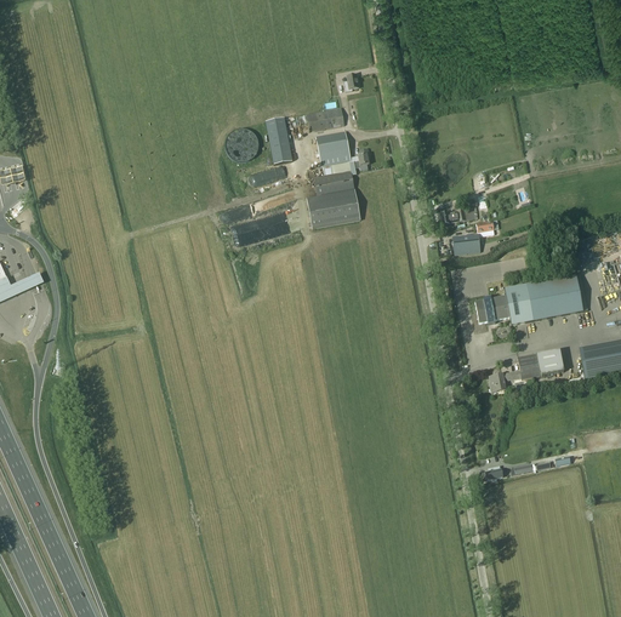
[(352,87),(359,86),(357,73),(347,74),(347,80),(345,80),(346,90),(352,89),(352,87)]
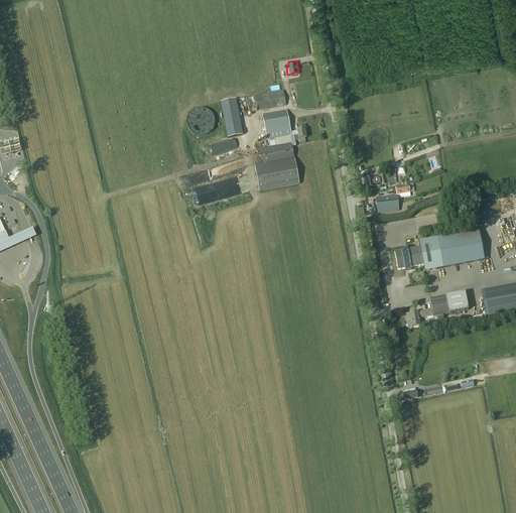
[(283,88),(254,94),(257,108),(286,103),(283,88)]
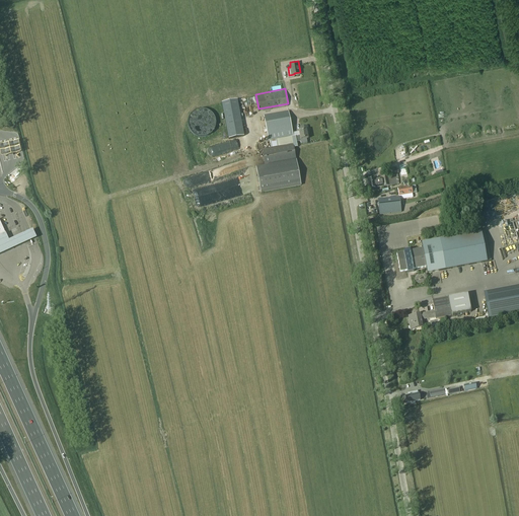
[(222,99),(227,136),(243,134),(238,96),(222,99)]
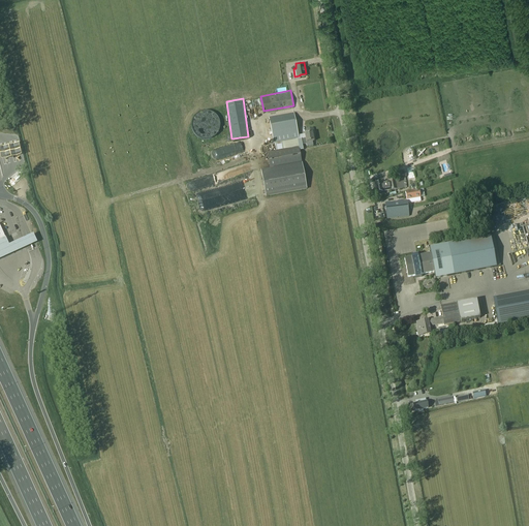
[(314,138),(312,130),(314,130),(313,125),(306,126),(307,131),(299,132),(294,111),(269,115),(274,142),(286,140),(287,145),(307,141),(307,144),(313,143),(312,138),(314,138)]
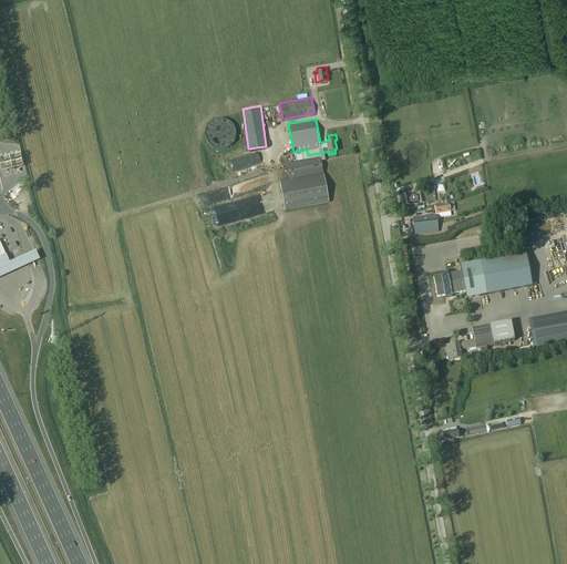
[(253,162),(268,157),(266,149),(250,153),(253,162)]
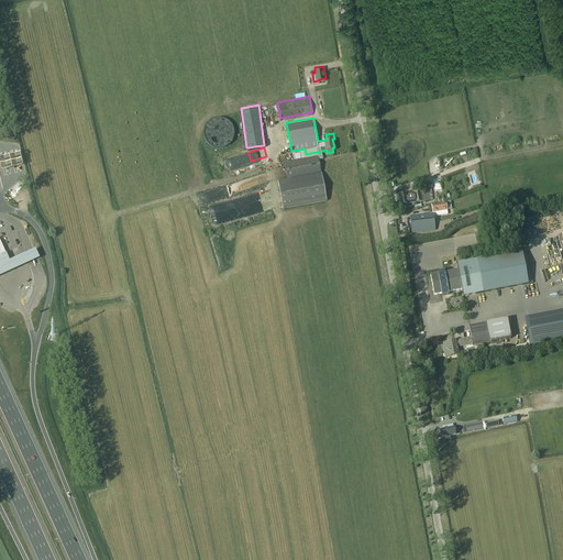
[(20,151),(0,155),(0,163),(1,168),(23,164),(20,151)]
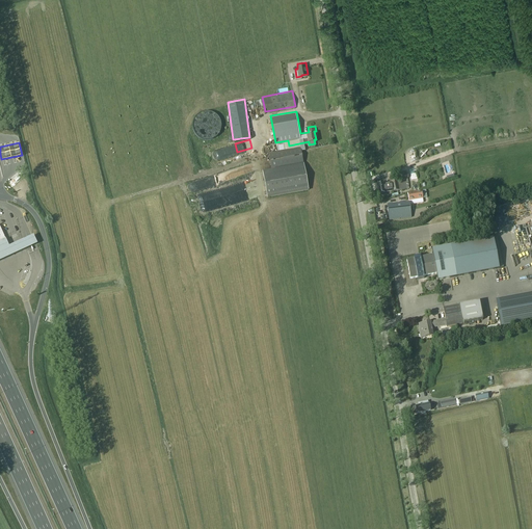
[(309,187),(304,165),(300,144),(269,151),(271,167),(263,169),(265,183),(267,194),(309,187)]
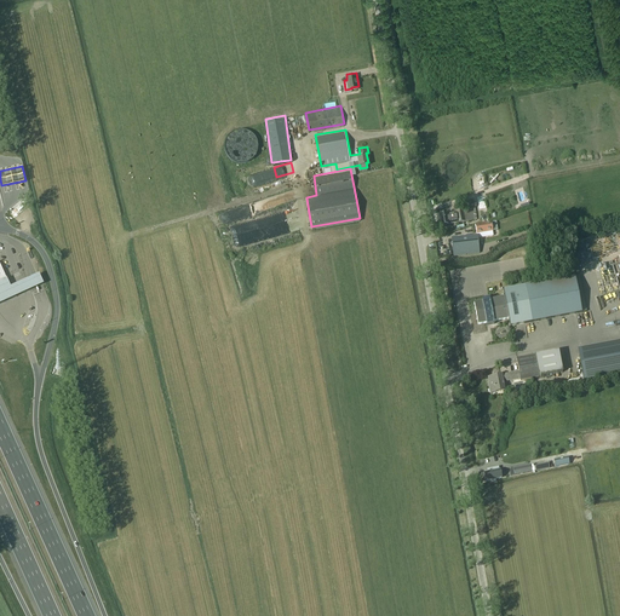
[(477,217),(475,205),(454,207),(455,208),(448,209),(448,211),(440,212),(441,223),(458,220),(477,217)]
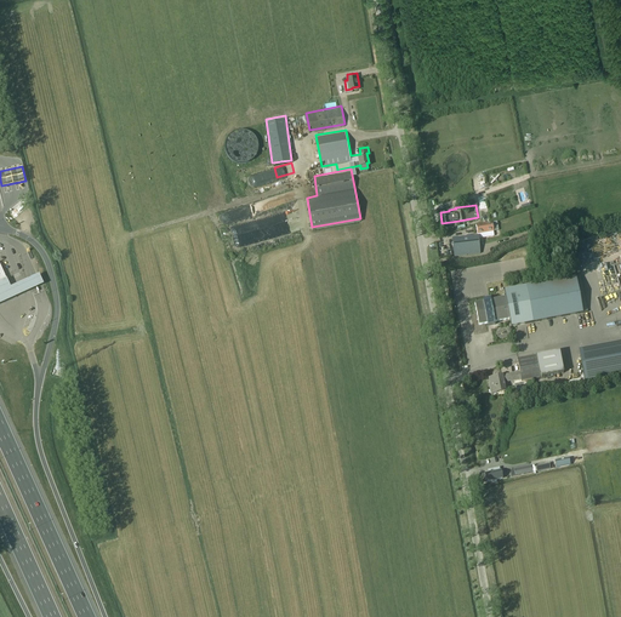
[(266,223),(292,216),(290,210),(263,217),(266,223)]
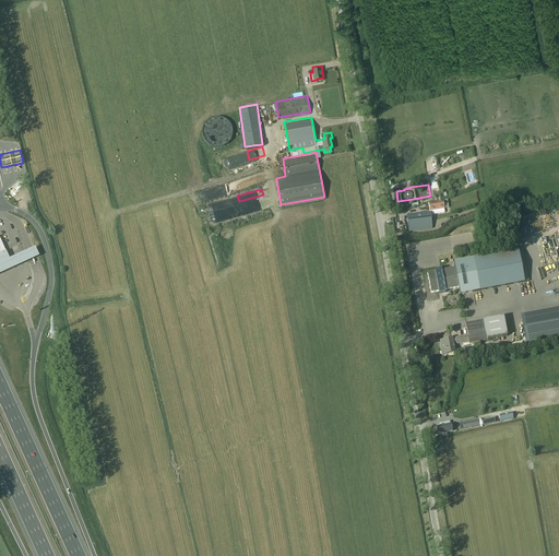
[(428,200),(429,206),(430,209),(444,205),(443,197),(441,198),(428,200)]
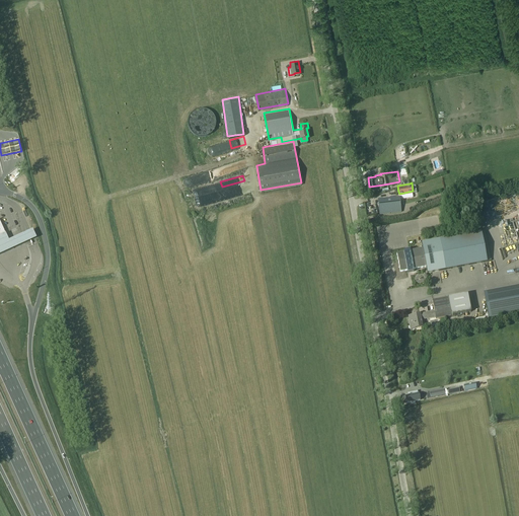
[(401,209),(401,204),(400,195),(378,197),(380,212),(401,209)]
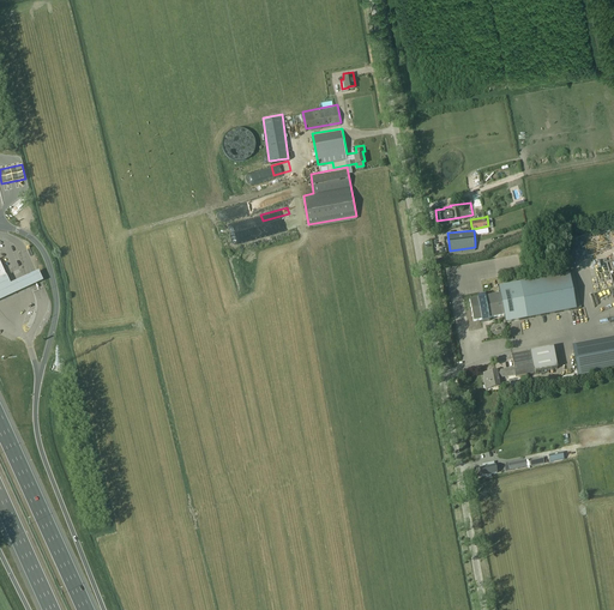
[(0,297),(1,297),(8,295),(18,290),(24,288),(29,285),(34,283),(41,281),(43,278),(40,269),(36,270),(30,273),(24,276),(19,277),(13,281),(11,282),(10,278),(7,273),(0,276),(0,297)]
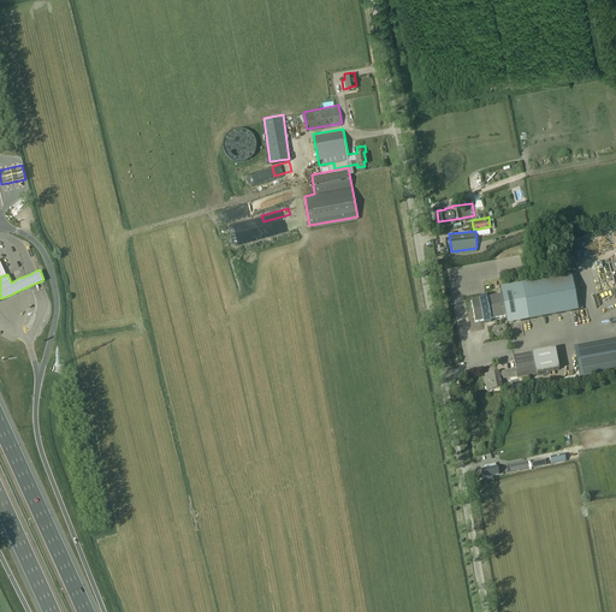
[(572,272),(529,279),(501,285),(502,292),(487,295),(486,293),(479,296),(479,297),(471,298),(475,320),(484,319),(484,321),(491,320),(491,316),(505,314),(508,321),(579,308),(572,272)]
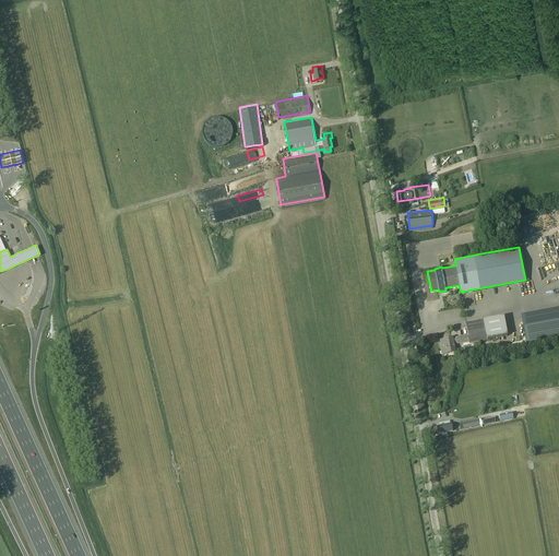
[(455,350),(453,342),(470,339),(470,340),(502,334),(498,315),(466,321),(468,332),(452,335),(440,338),(443,352),(455,350)]
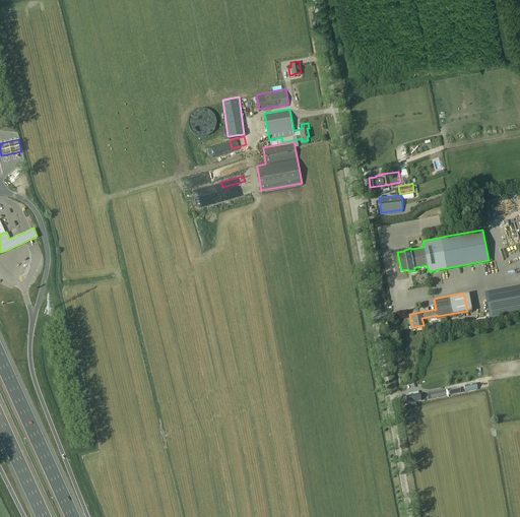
[(445,387),(431,391),(432,396),(446,393),(445,387)]
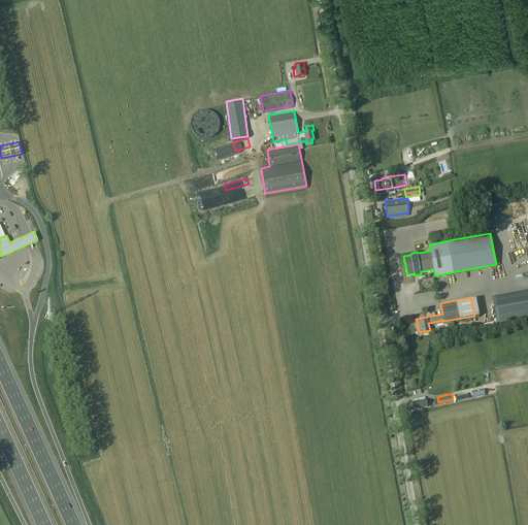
[(416,397),(417,399),(413,400),(414,407),(418,406),(419,408),(423,407),(422,405),(428,404),(426,397),(425,398),(425,395),(416,397)]
